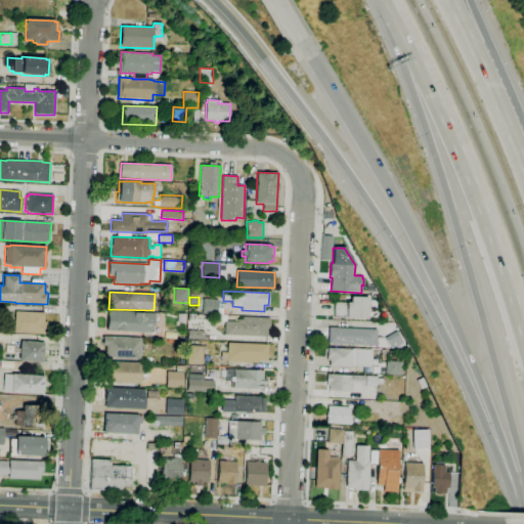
[(367,319),(334,318),(335,302),(351,303),(351,297),(368,298),(368,312),(372,312),(372,316),(367,316),(367,319)]
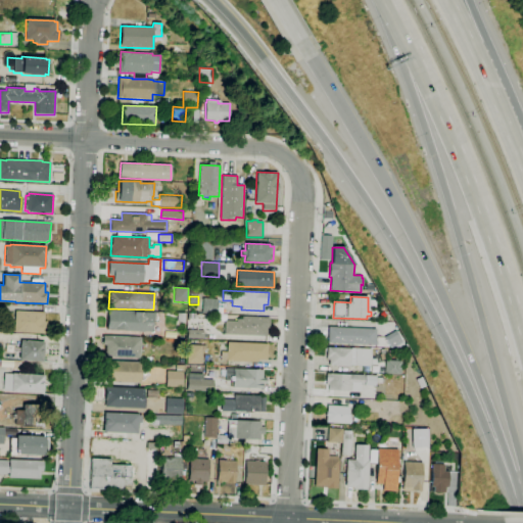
[(217,314),(202,313),(203,298),(218,299),(217,314)]
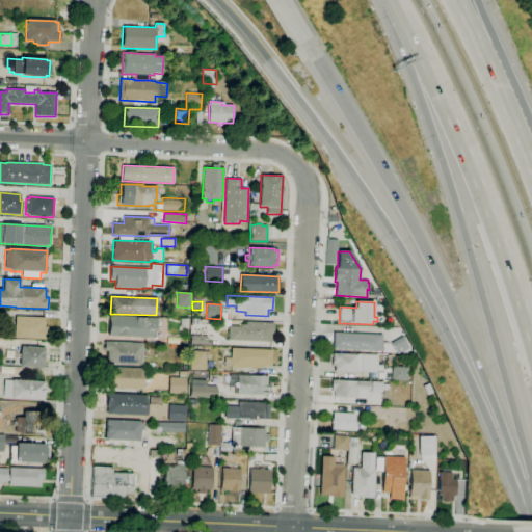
[(155,339),(108,336),(110,315),(158,318),(157,324),(155,324),(155,339)]
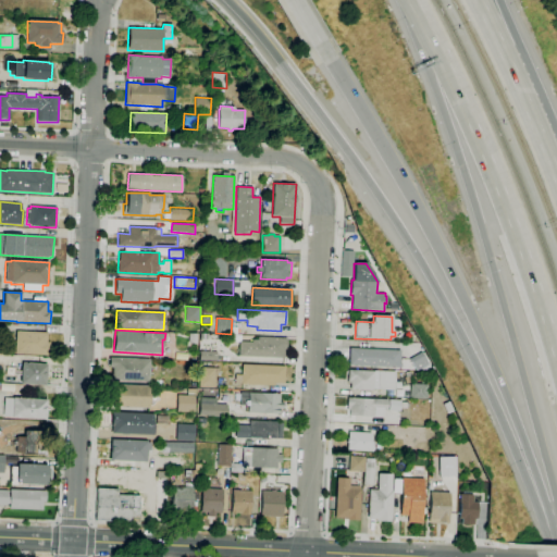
[(49,355),(15,354),(16,331),(47,333),(47,343),(50,343),(49,355)]
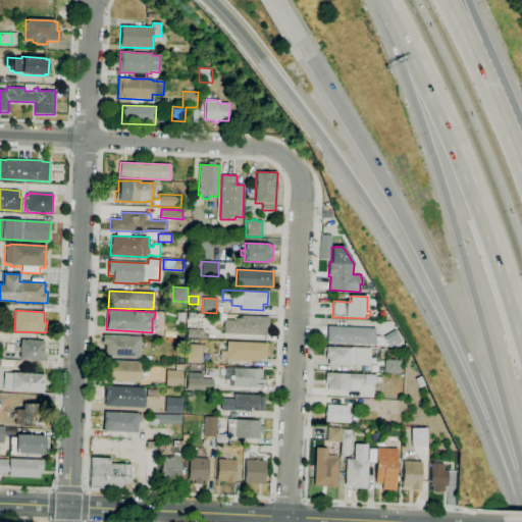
[(185,321),(177,321),(177,312),(186,313),(185,321)]
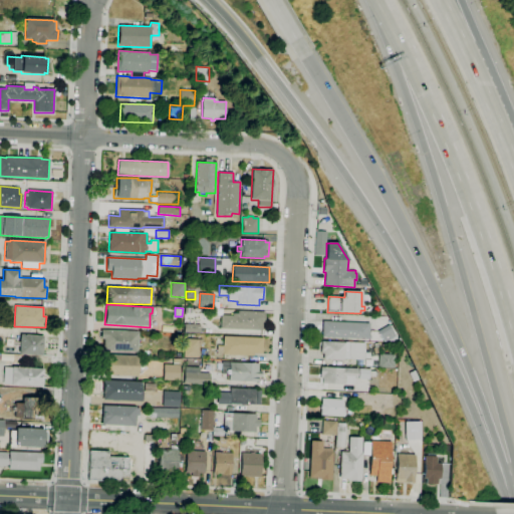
[(262,330),(220,328),(221,315),(233,315),(233,313),(238,313),(238,310),(265,312),(265,323),(263,323),(262,330)]
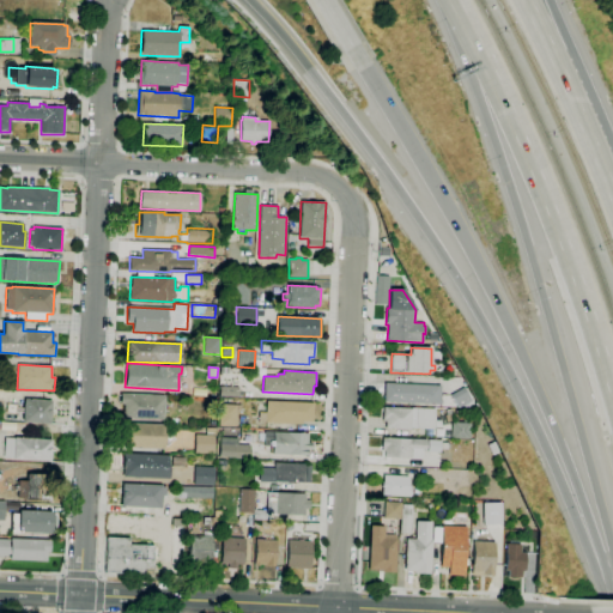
[(439,405),(384,401),(386,382),(441,386),(439,405)]
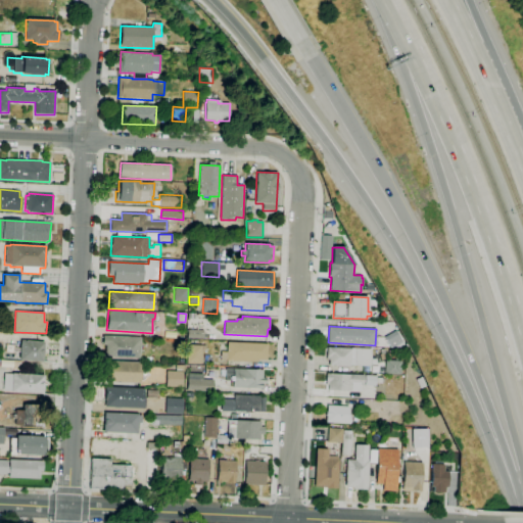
[(391,348),(384,337),(395,330),(401,341),(391,348)]
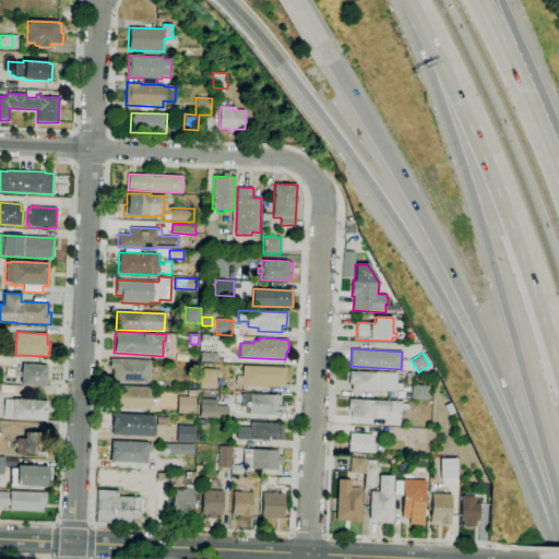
[(150,383),(113,381),(113,368),(109,368),(110,359),(151,360),(150,383)]
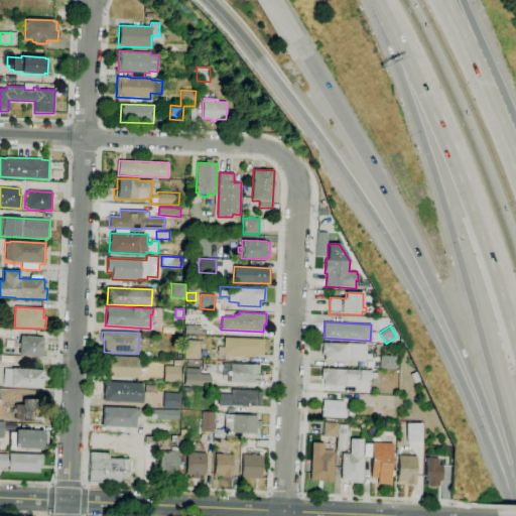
[(42,357),(19,356),(20,336),(43,338),(42,357)]
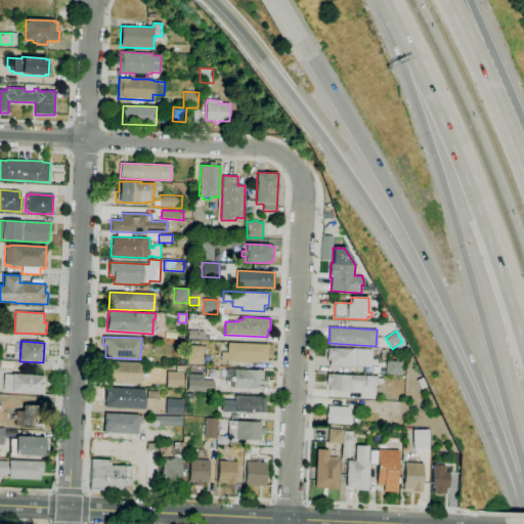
[(258,362),(227,361),(227,360),(221,360),(221,352),(227,352),(228,343),(268,345),(267,360),(258,360),(258,362)]
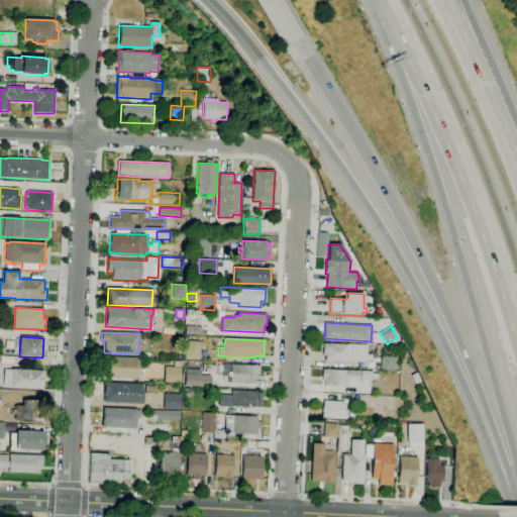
[(199,359),(185,359),(186,340),(200,341),(199,359)]
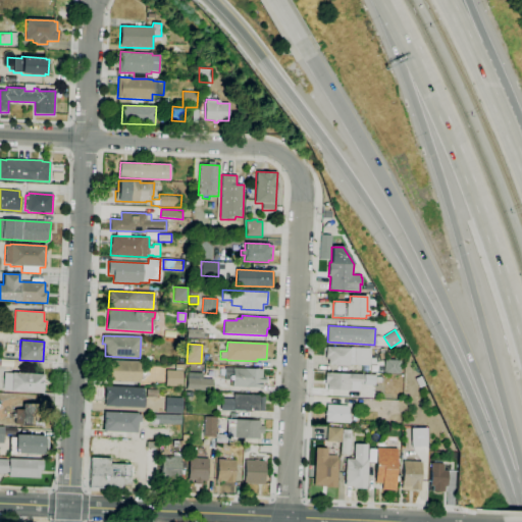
[(370,366),(350,365),(350,366),(328,365),(329,359),(326,359),(326,347),(350,348),(350,347),(370,348),(370,358),(375,358),(375,363),(370,363),(370,366)]
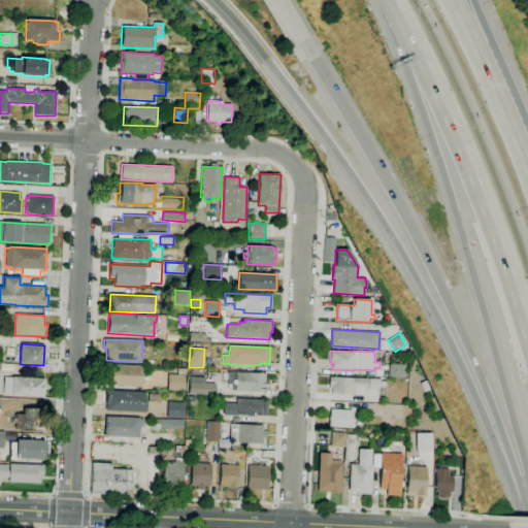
[(141,387),(106,386),(107,364),(142,365),(141,387)]
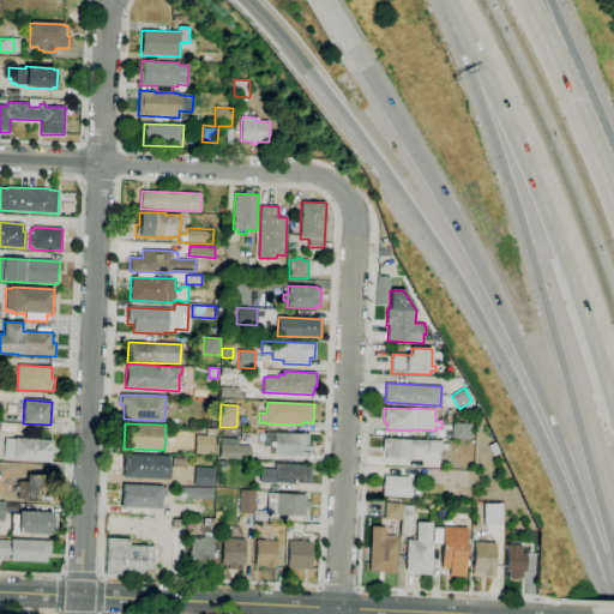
[(470,439),(452,439),(452,423),(470,423),(470,439)]
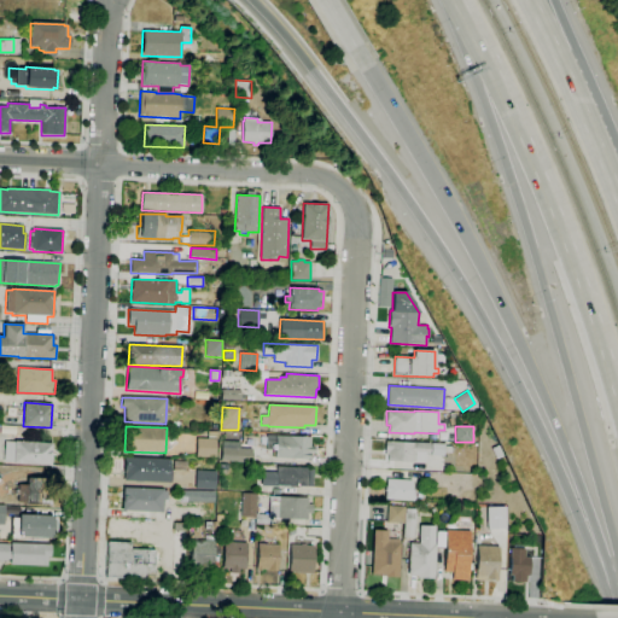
[(215,458),(196,456),(197,438),(208,438),(208,431),(219,431),(219,438),(216,438),(215,458)]
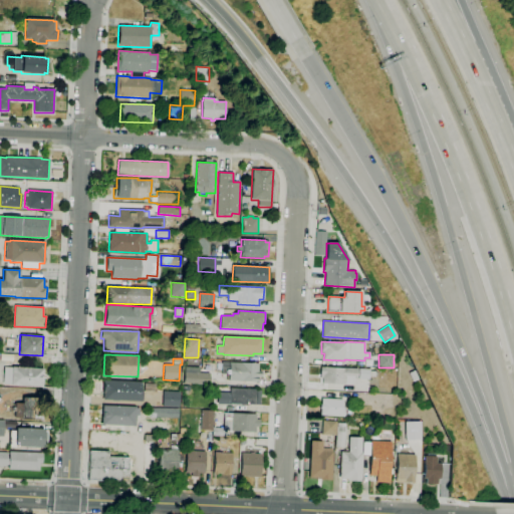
[(244,383),(241,383),(241,381),(229,380),(229,366),(222,366),(222,361),(259,363),(258,371),(261,371),(261,376),(257,376),(257,381),(244,380),(244,383)]
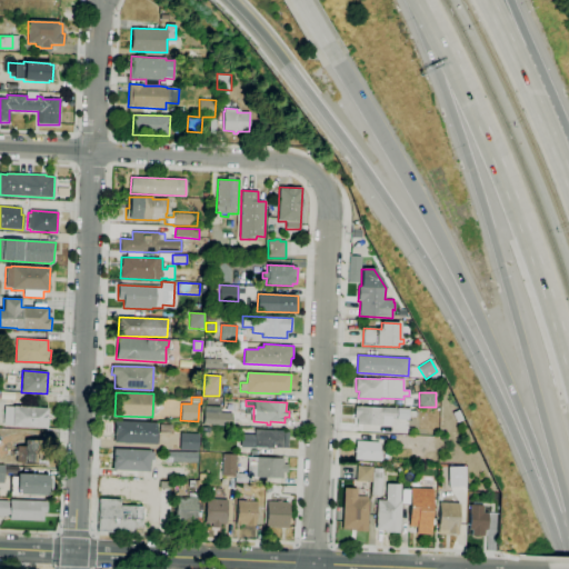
[(47,429),(12,427),(12,426),(3,425),(5,407),(13,407),(48,409),(47,429)]
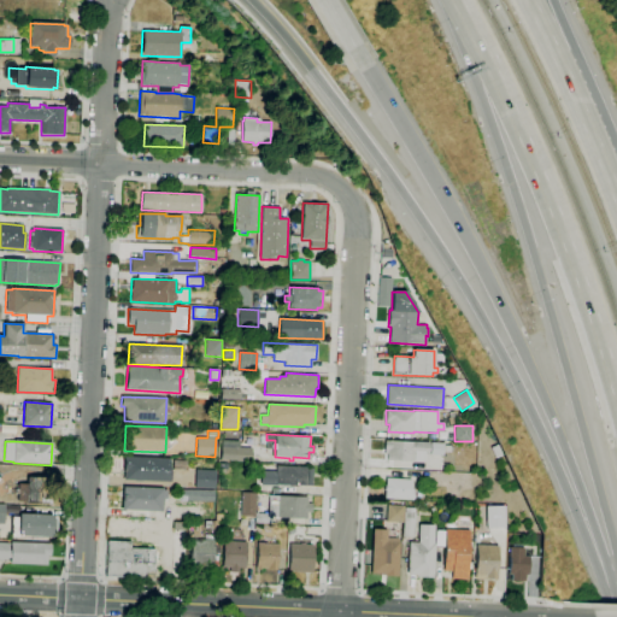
[(425,463),(387,460),(387,454),(385,454),(386,441),(429,442),(429,454),(425,454),(425,463)]
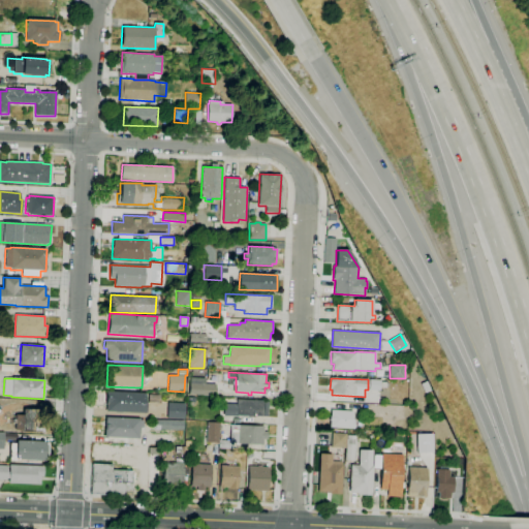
[(216,396),(203,396),(203,395),(189,394),(190,383),(201,383),(203,379),(206,379),(206,383),(216,384),(216,396)]
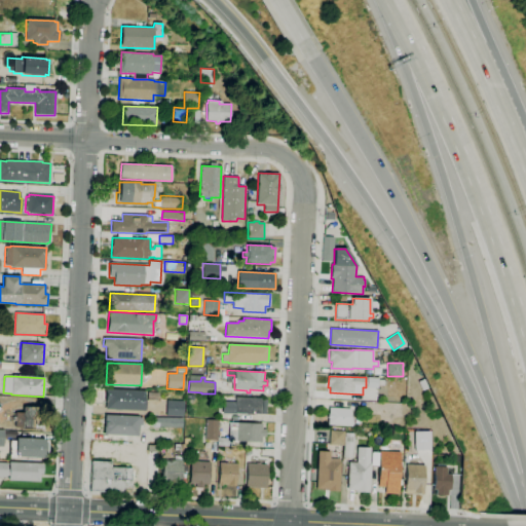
[(378,388),(367,387),(368,378),(378,378),(378,388)]
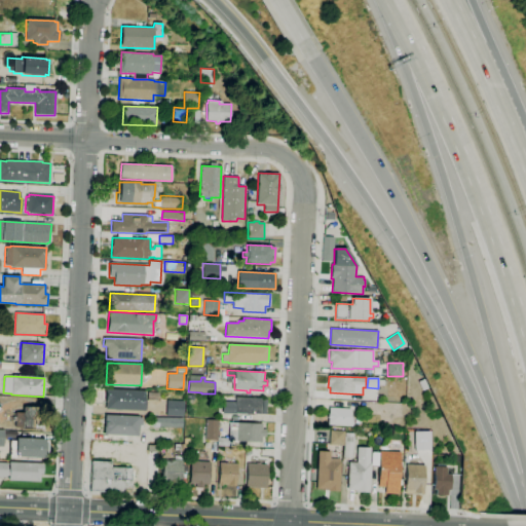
[(422,390),(418,381),(424,378),(428,387),(422,390)]
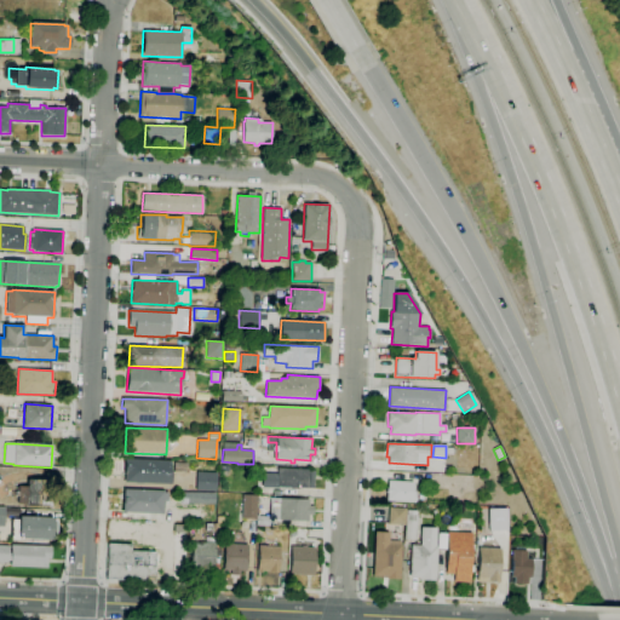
[(170,484),(124,482),(125,459),(170,461),(170,484)]
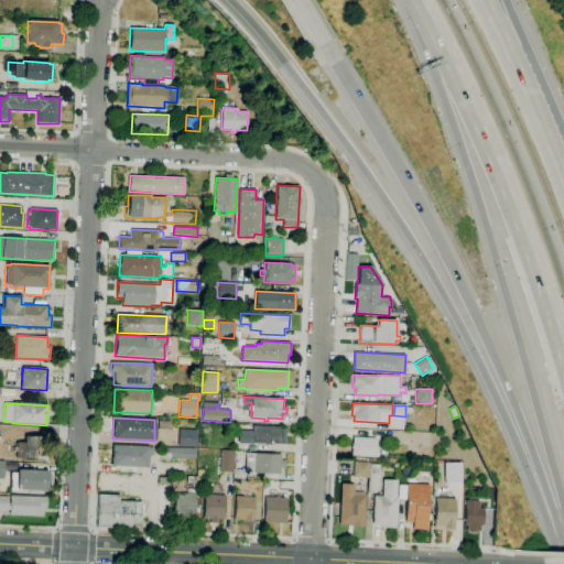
[(271,445),(266,445),(266,443),(252,443),(252,444),(238,443),(239,431),(252,431),(252,425),(286,427),(286,444),(271,444),(271,445)]
